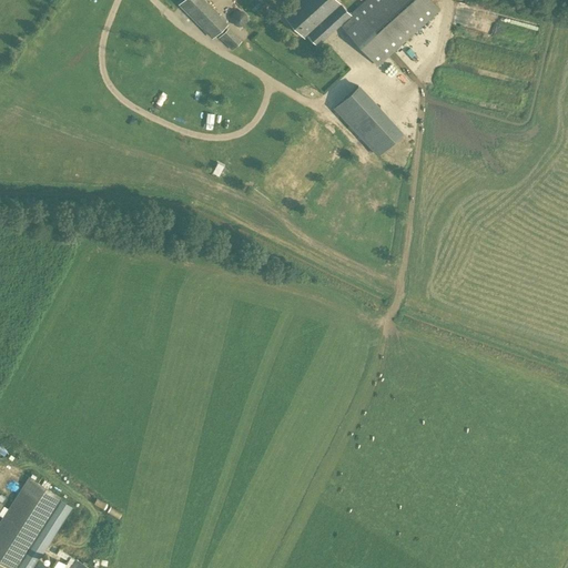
[(227,22),(205,0),(181,0),(179,2),(212,37),(227,22)]
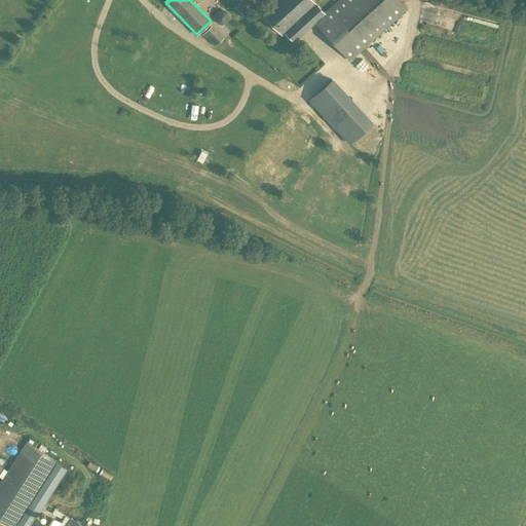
[(325,13),(324,12),(312,0),(273,0),(261,11),(282,34),(287,29),(296,39),(314,23),(325,13)]
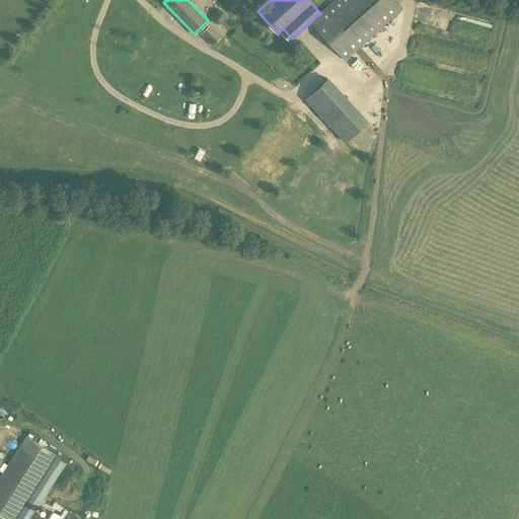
[(320,13),(310,22),(345,61),(402,9),(394,0),(331,0),(319,12),(320,13)]
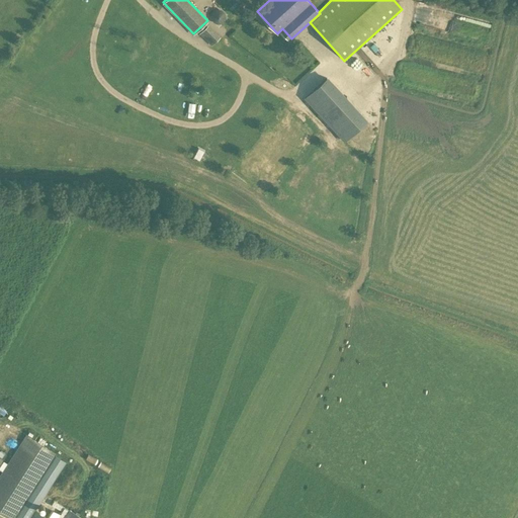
[(220,7),(212,15),(220,21),(227,13),(220,7)]
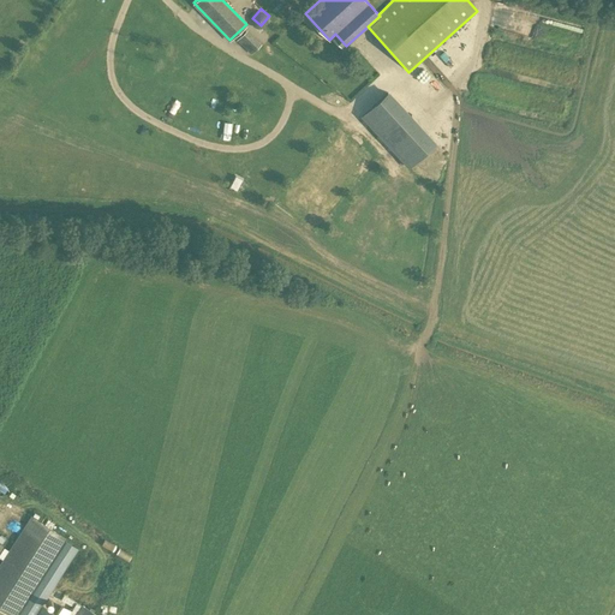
[(237,40),(251,54),(262,43),(248,29),(237,40)]
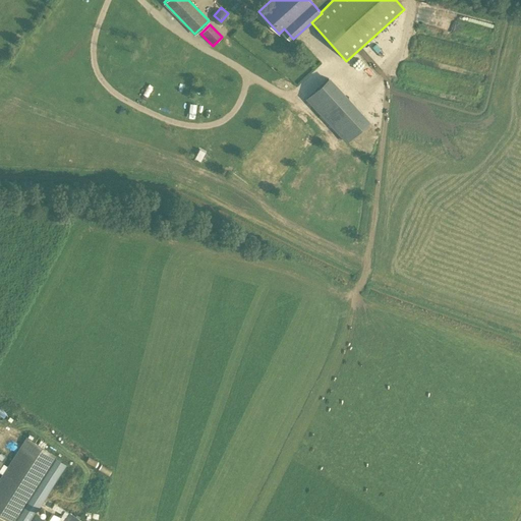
[(370,122),(332,76),(307,97),(346,143),(370,122)]
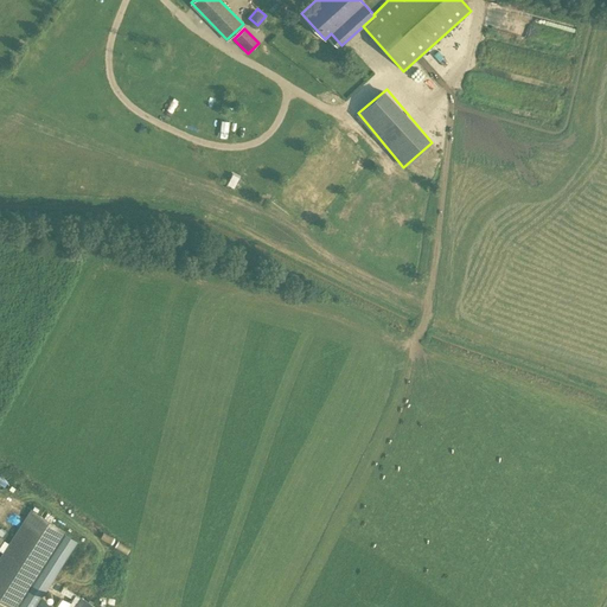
[(234,187),(238,177),(232,173),(227,184),(234,187)]
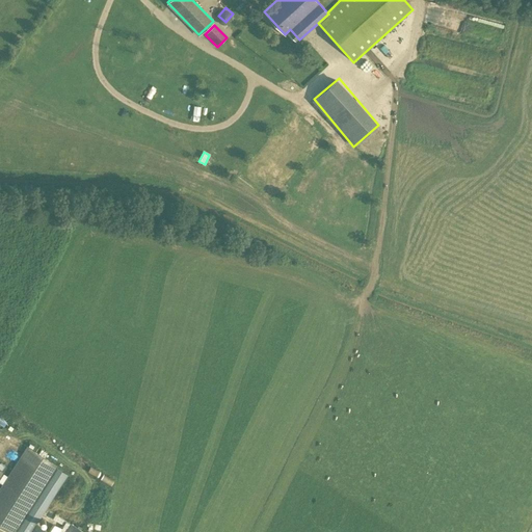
[(27,447),(0,488),(0,526),(8,531),(83,531),(72,525),(67,531),(49,531),(36,524),(67,475),(56,468),(57,467),(27,447)]
